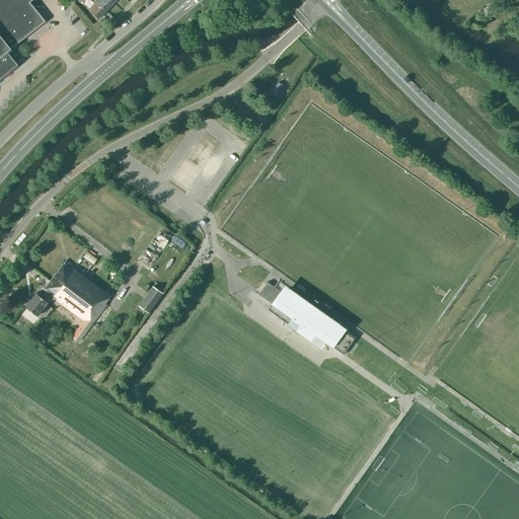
[(0,0),(0,77),(16,64),(6,52),(45,21),(29,2),(30,0),(0,0)]
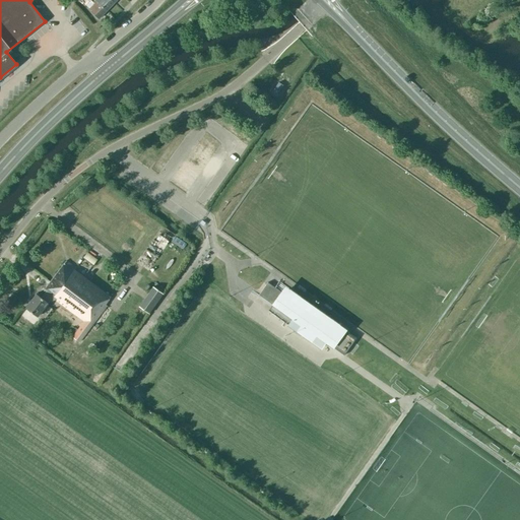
[(94,0),(93,2),(91,0),(87,3),(88,3),(86,5),(88,7),(87,7),(90,10),(99,18),(107,10),(94,0)]
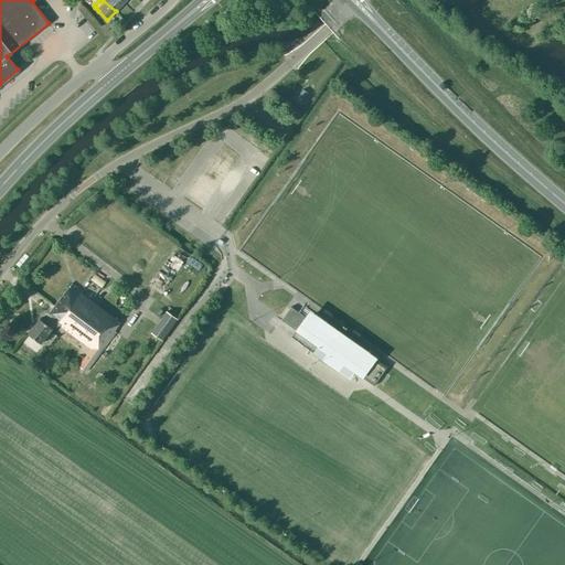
[(103,0),(116,11),(124,2),(121,0),(103,0)]
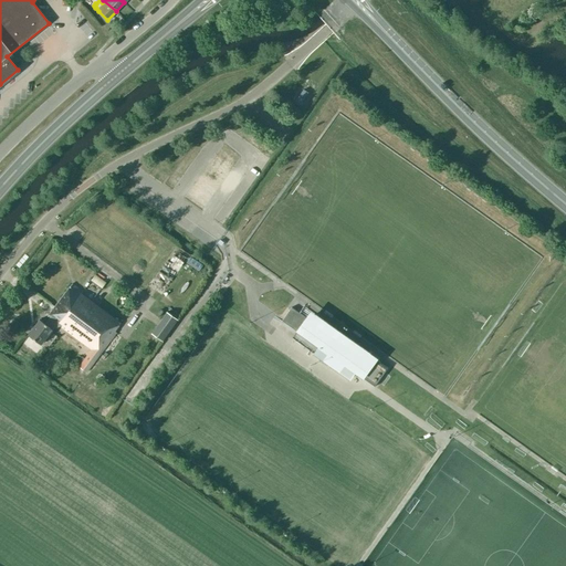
[(85,371),(115,333),(114,331),(119,323),(81,293),(82,291),(72,283),(46,316),(50,318),(44,324),(39,320),(28,335),(40,344),(52,329),(51,328),(55,323),(91,349),(79,366),(85,371)]
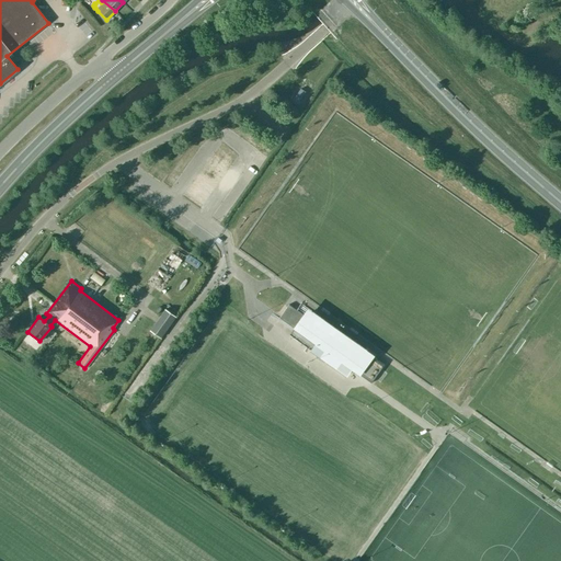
[(288,305),(279,318),(301,334),(297,341),(335,368),(340,362),(361,376),(374,357),(364,350),(359,355),(353,350),(357,344),(300,304),(296,310),(288,305)]
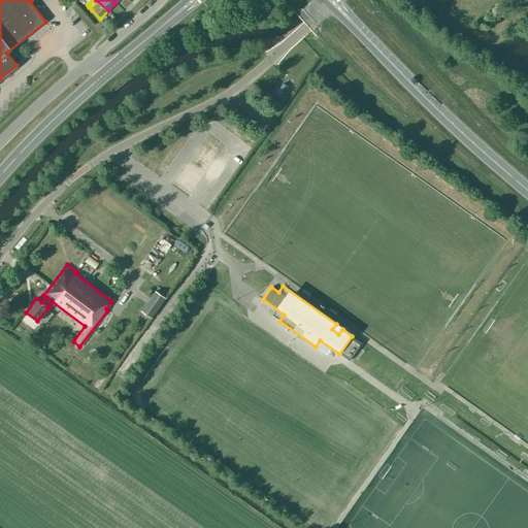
[(166,298),(156,291),(141,311),(152,319),(166,298)]
